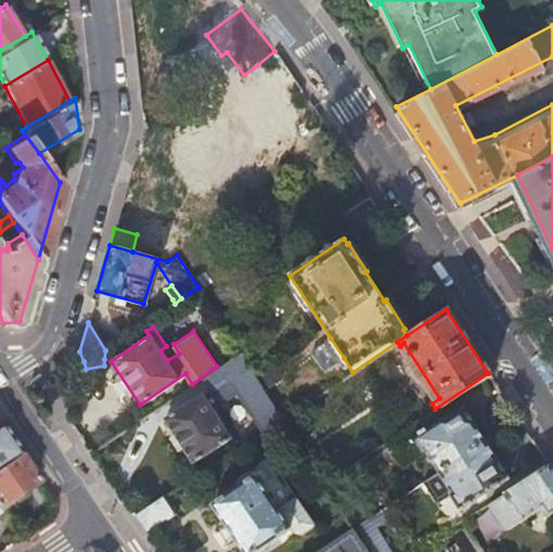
[(312,350),(324,370),(344,358),(331,338),(312,350)]
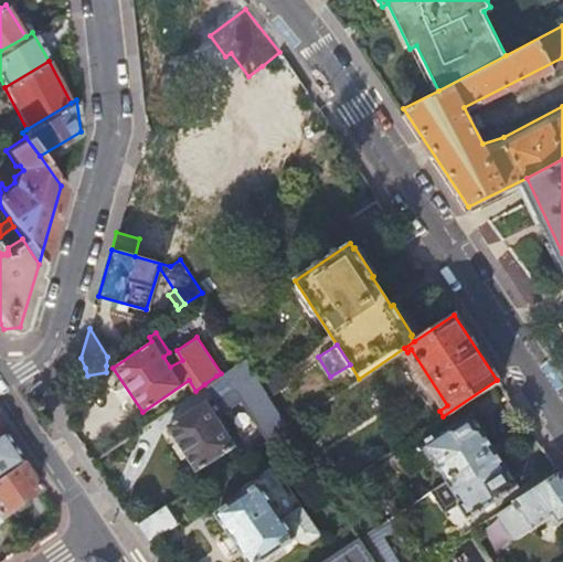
[(243,358),(223,371),(246,405),(248,404),(256,416),(273,404),(243,358)]
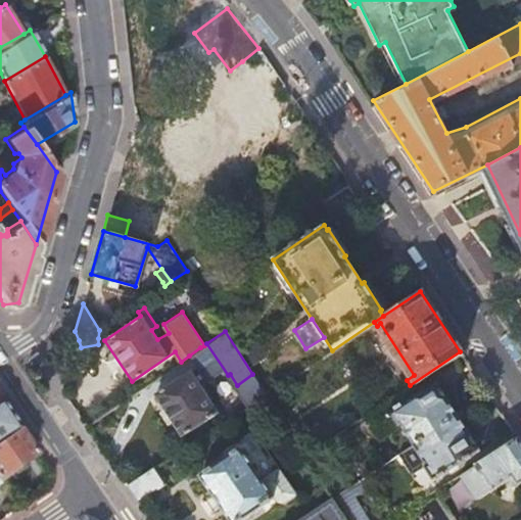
[(200,347),(189,356),(195,365),(206,357),(200,347)]
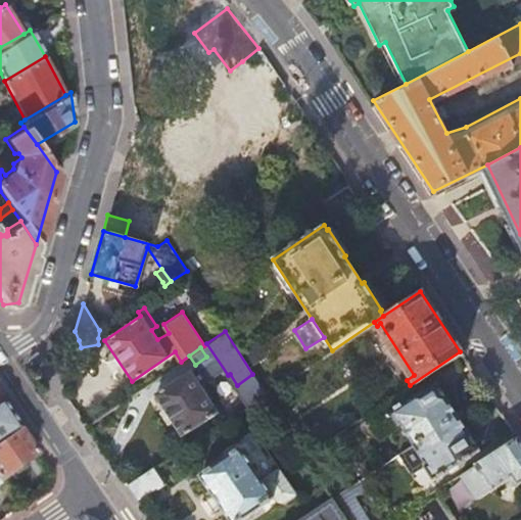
[(155,395),(182,436),(218,412),(190,371),(155,395)]
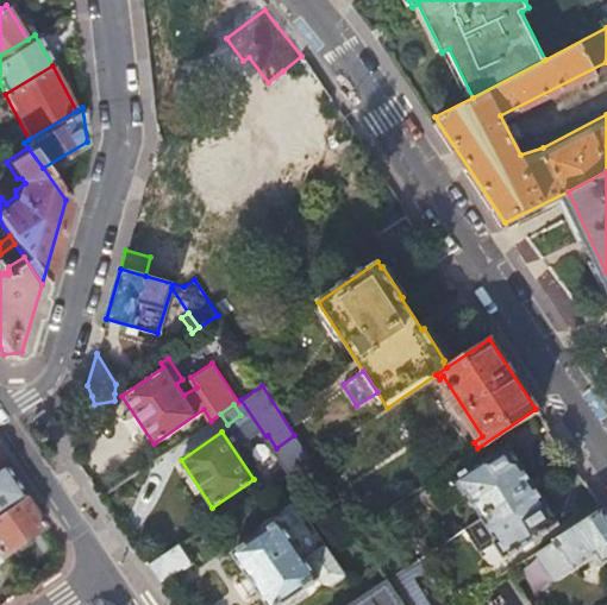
[(481,517),(532,484),(506,445),(454,480),(463,496),(465,495),(481,517)]
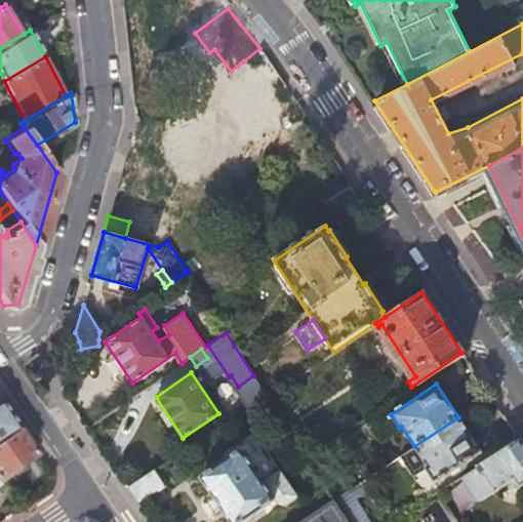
[(0,438),(18,425),(0,397),(0,438)]
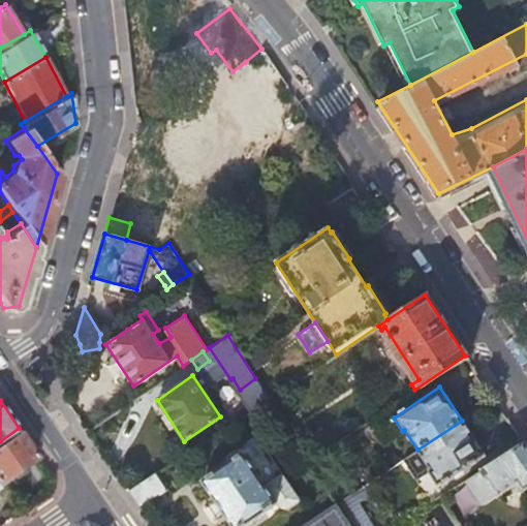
[(405,458),(417,450),(404,430),(402,431),(394,418),(383,424),(405,458)]
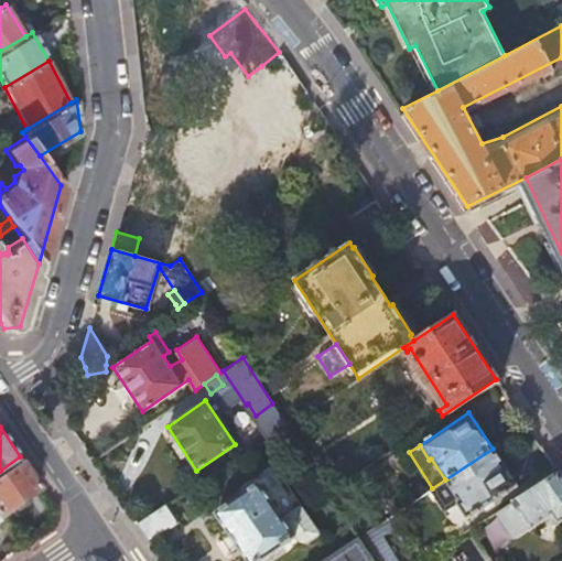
[(516,484),(493,449),(445,479),(460,502),(456,503),(465,517),(516,484)]
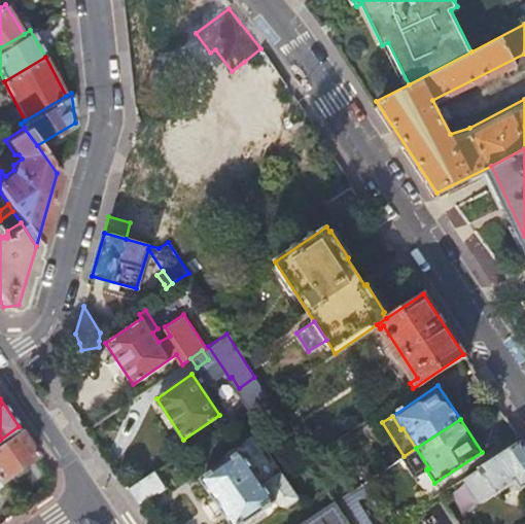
[(0,477),(36,452),(19,426),(0,440),(0,477)]
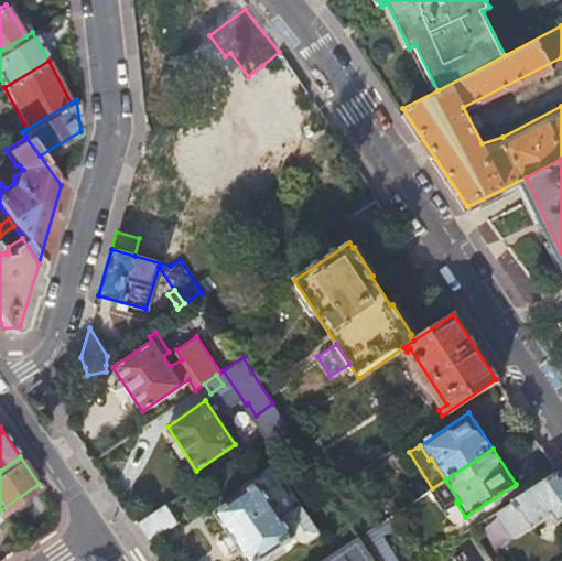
[(268,464),(254,472),(269,498),(283,491),(268,464)]
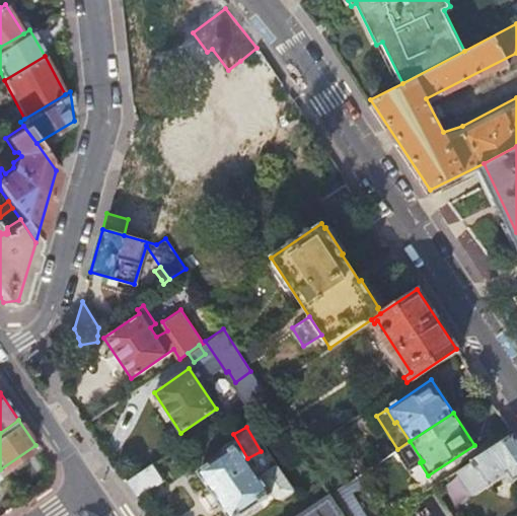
[(516,440),(512,433),(470,461),(486,486),(506,472),(511,481),(516,476),(516,440)]
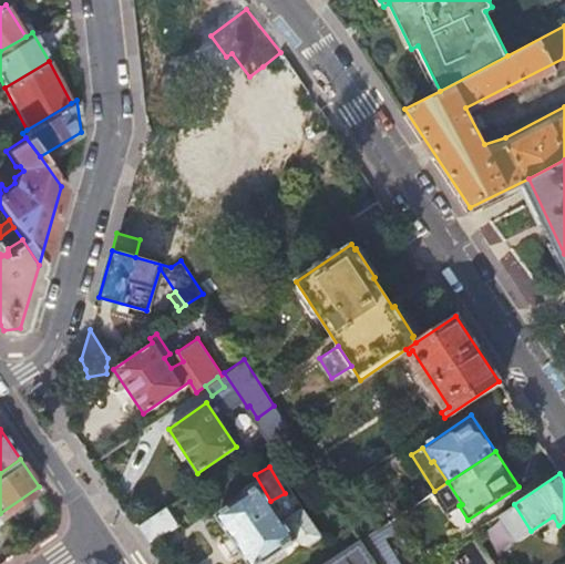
[(462,504),(448,482),(434,491),(458,526),(468,520),(459,505),(462,504)]
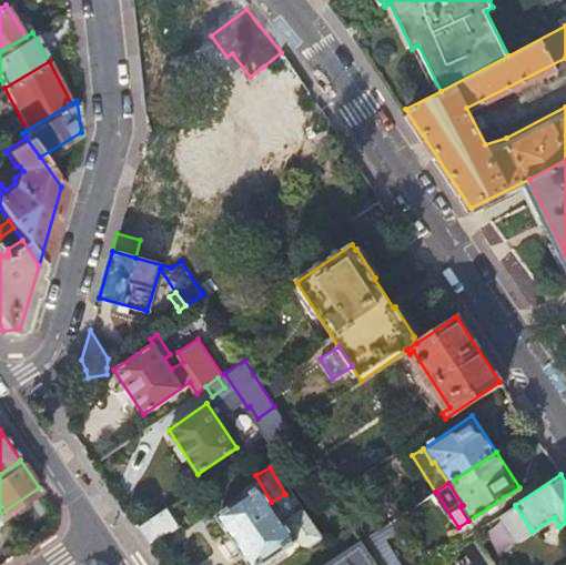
[(249,564),(260,564),(295,542),(281,520),(260,487),(216,516),(249,564)]
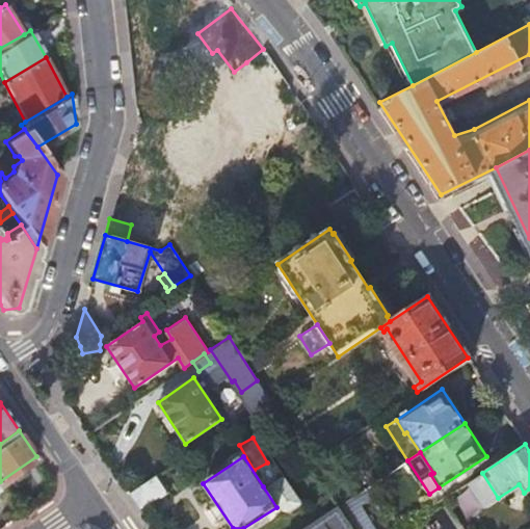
[(128,494),(140,511),(168,493),(157,475),(128,494)]
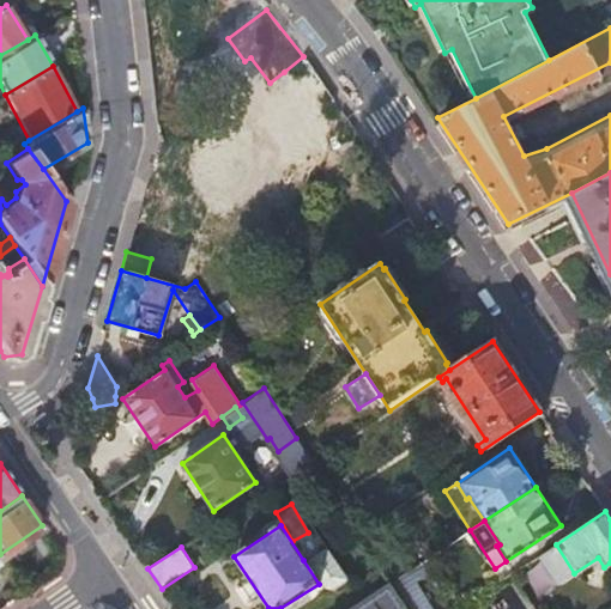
[(303,560),(319,584),(322,588),(331,588),(346,578),(326,547),(303,560)]
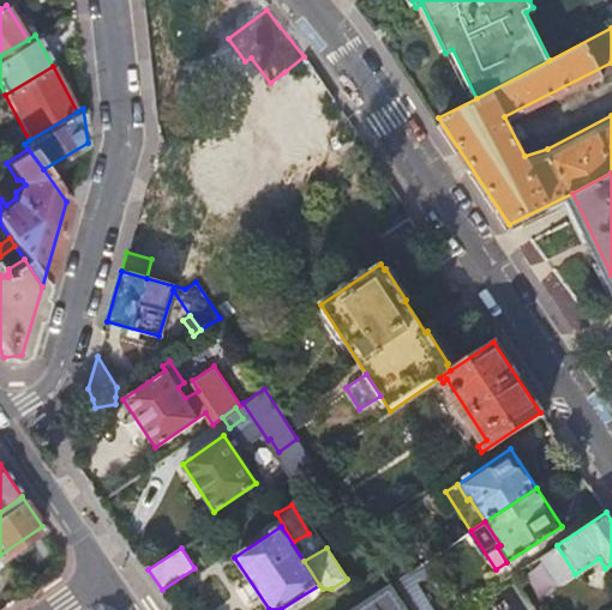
[(388,565),(397,579),(408,572),(399,557),(394,561),(388,565)]
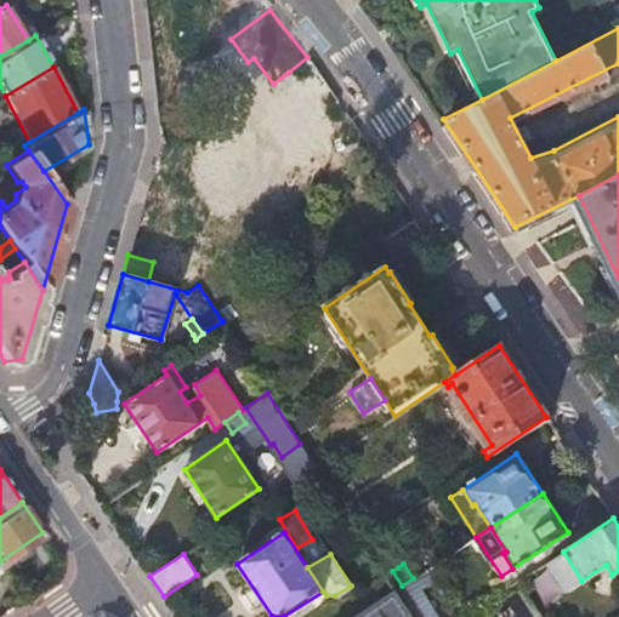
[(402,586),(395,590),(412,616),(430,616),(415,595),(410,598),(402,586)]
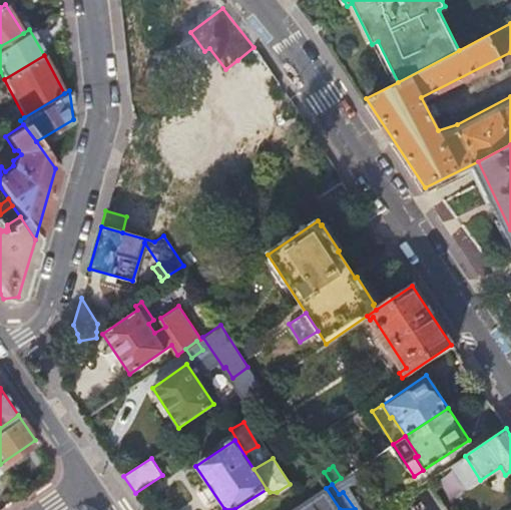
[(381,509),(382,509),(381,509),(340,509),(326,488),(292,509),(381,509)]
